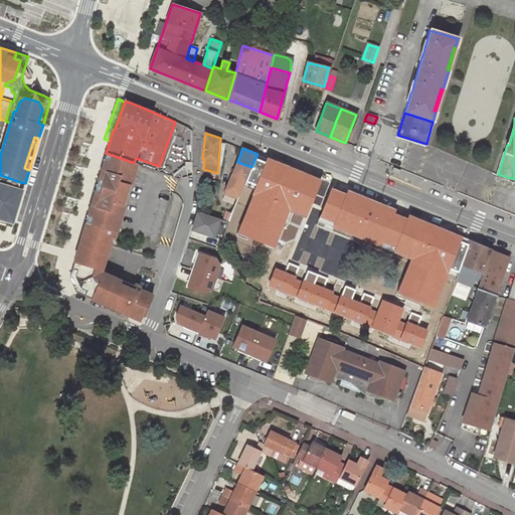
[(106,153),(86,221),(117,231),(125,204),(123,204),(129,183),(132,183),(138,164),(134,163),(106,153)]
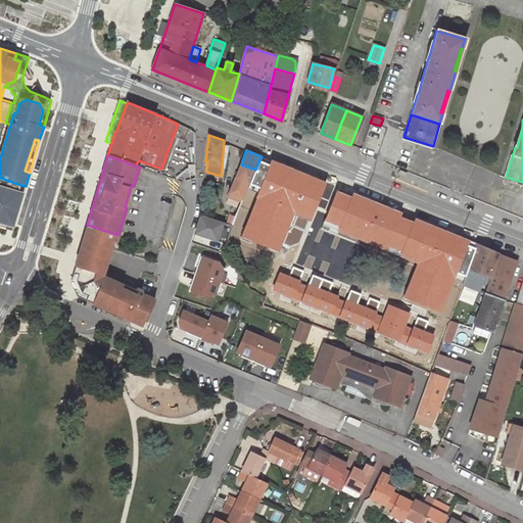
[(312,222),(328,182),(273,160),(242,239),(279,253),(294,216),(312,222)]
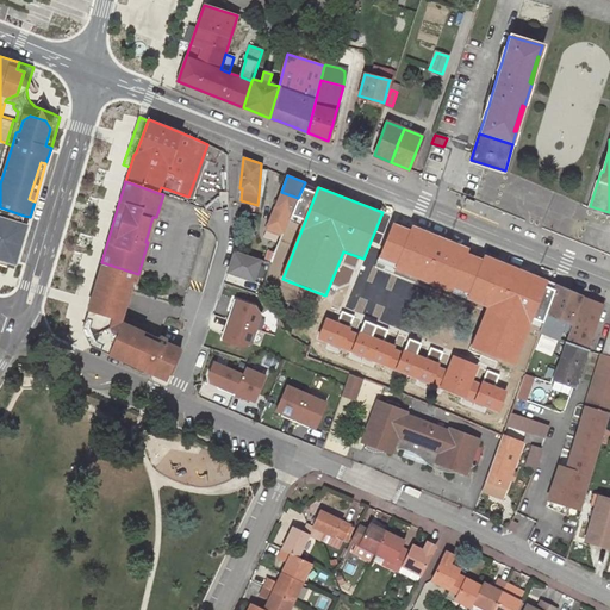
[(279,199),(277,204),(267,229),(281,235),(284,229),(290,216),(298,198),(281,192),(279,199)]
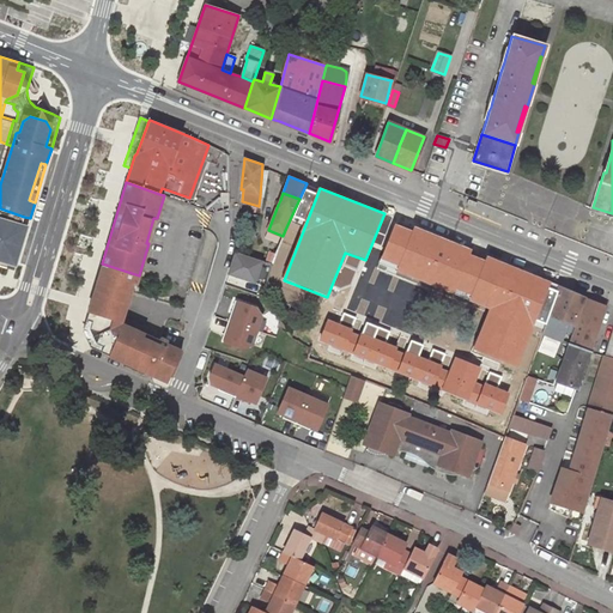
[(0,208),(0,218),(22,225),(24,217),(0,208)]
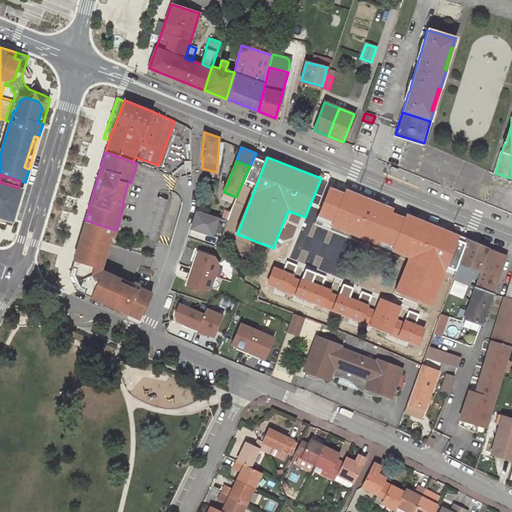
[(0,222),(5,224),(6,220),(7,217),(9,217),(13,219),(22,189),(18,188),(0,182),(0,222)]
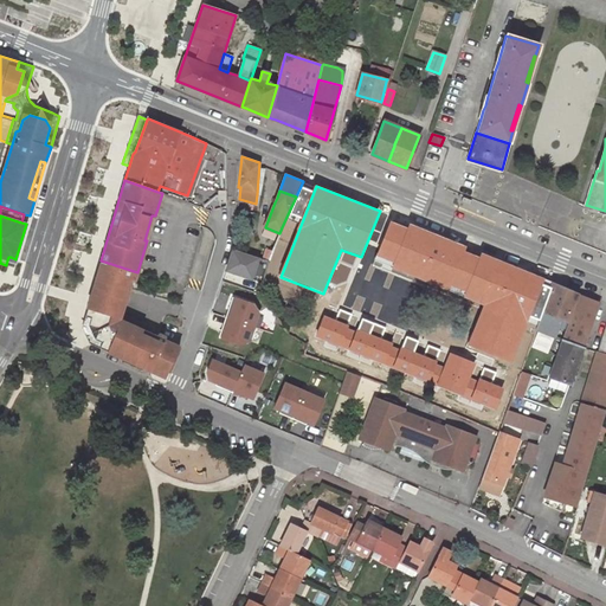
[(410,229),(391,220),(375,258),(393,265),(392,270),(450,292),(452,287),(465,291),(464,297),(482,304),(465,347),(510,363),(545,278),(482,253),(481,257),(465,251),(468,246),(411,224),(410,229)]
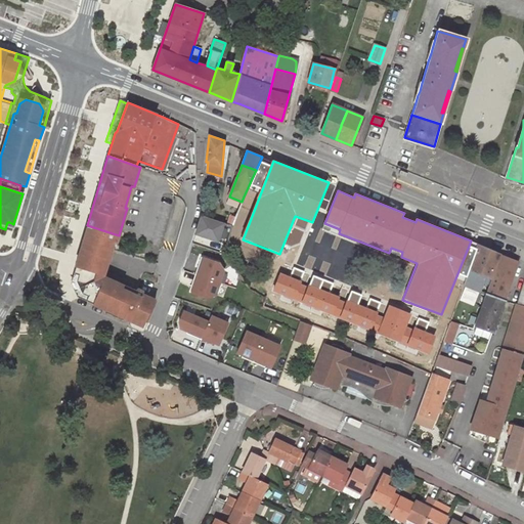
[(218,243),(225,223),(202,215),(194,234),(218,243)]
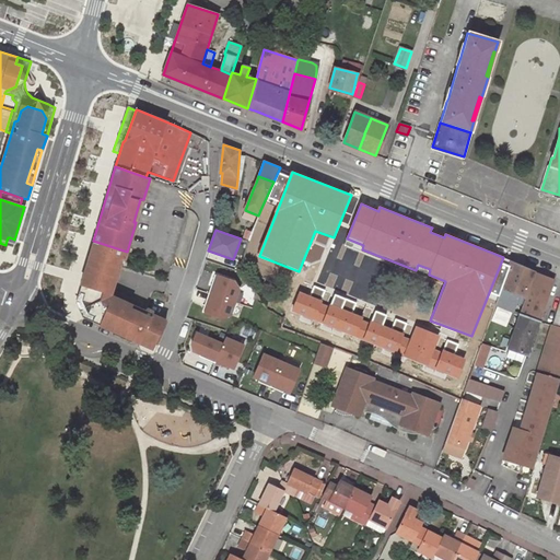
[(10,237),(8,237),(7,241),(6,245),(12,246),(14,240),(10,237)]
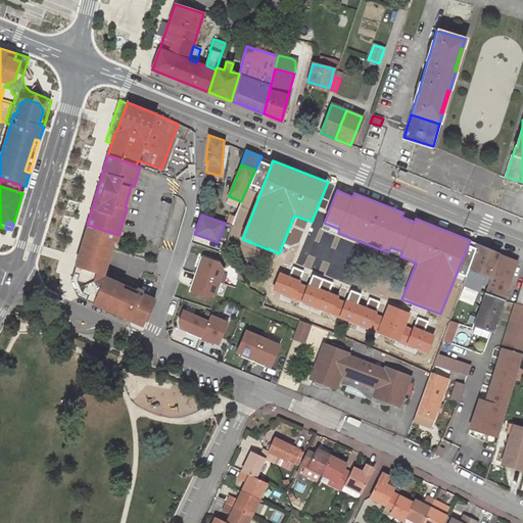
[(119,235),(87,225),(84,235),(75,267),(81,269),(77,281),(80,291),(93,297),(92,301),(134,321),(144,326),(155,299),(150,297),(142,294),(144,291),(137,287),(135,290),(102,276),(112,242),(114,241),(116,241),(119,235)]
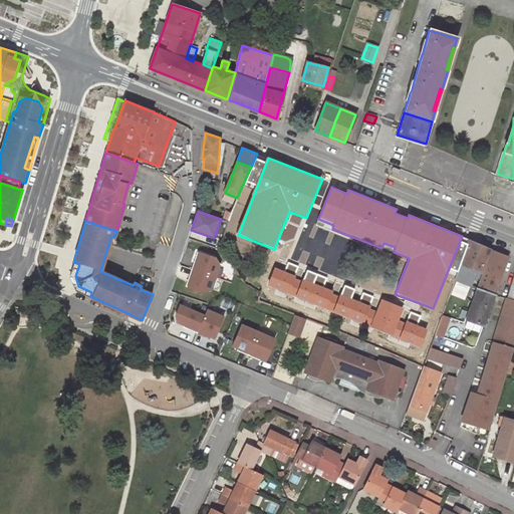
[(468,239),(468,240),(457,270),(466,273),(468,268),(480,272),(490,248),(468,239)]
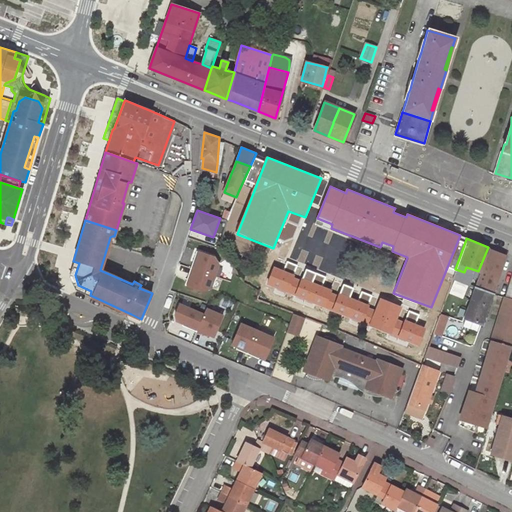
[(506,255),(489,248),(480,276),(464,317),(482,324),(506,255)]
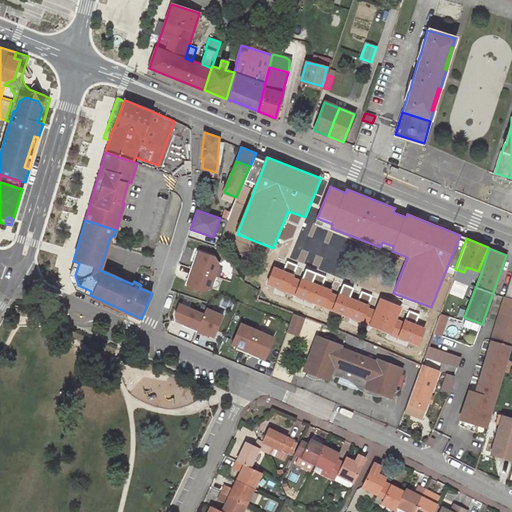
[(191,268),(214,276),(218,264),(213,256),(196,250),(191,268)]
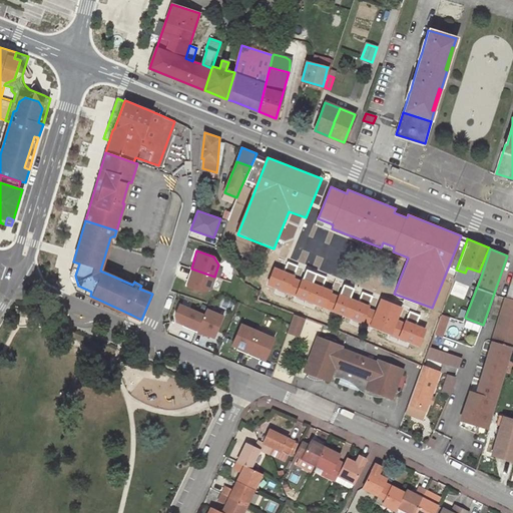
[(73,289),(90,296),(91,292),(78,286),(75,276),(79,264),(73,262),(71,269),(69,276),(68,278),(73,289)]
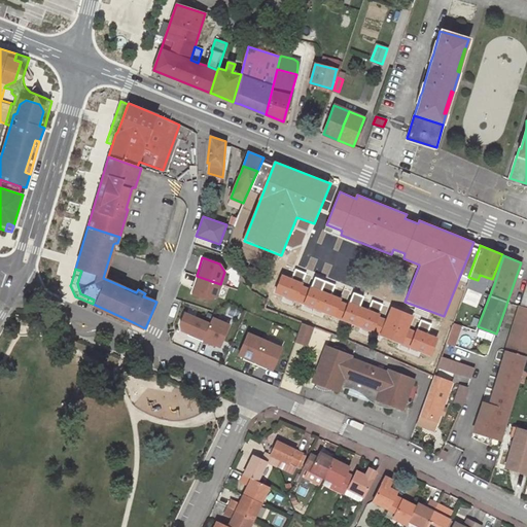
[(309,285),(282,275),(275,292),(303,303),(309,285)]
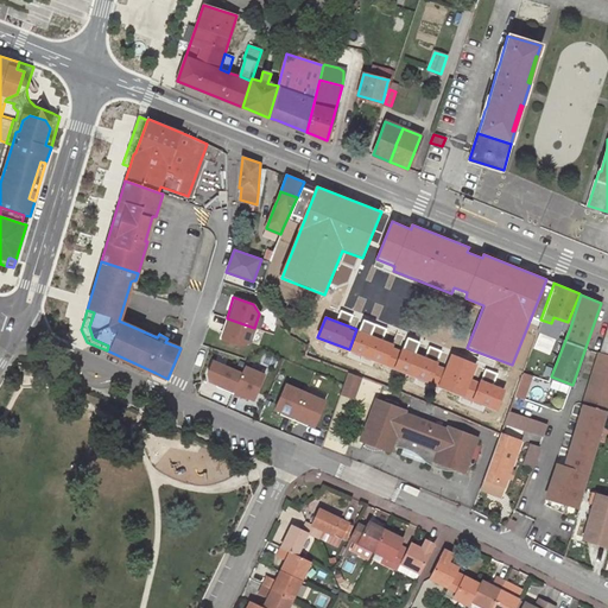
[(254,328),(227,318),(220,339),(240,346),(249,342),(254,328)]
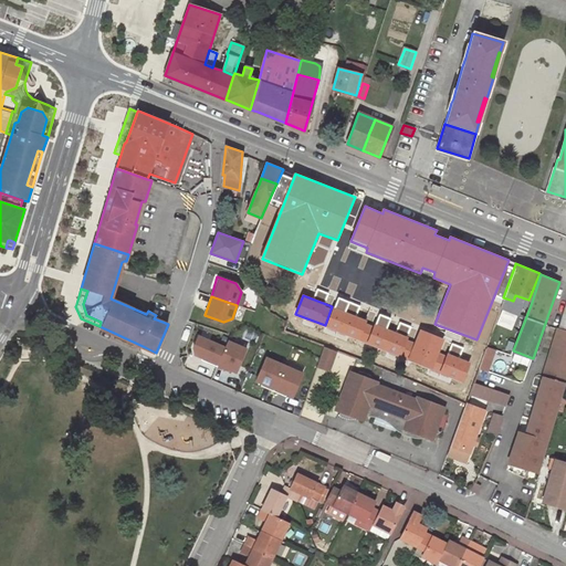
[(374,323),(334,308),(327,328),(366,343),(374,323)]
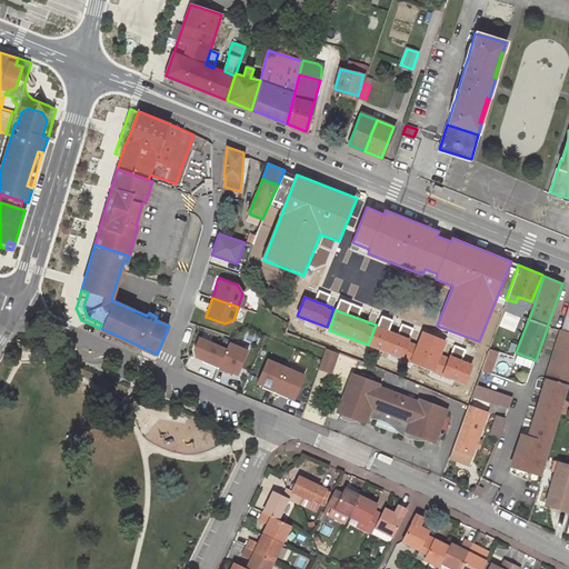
[(300,329),(288,325),(286,332),(298,337),(300,329)]
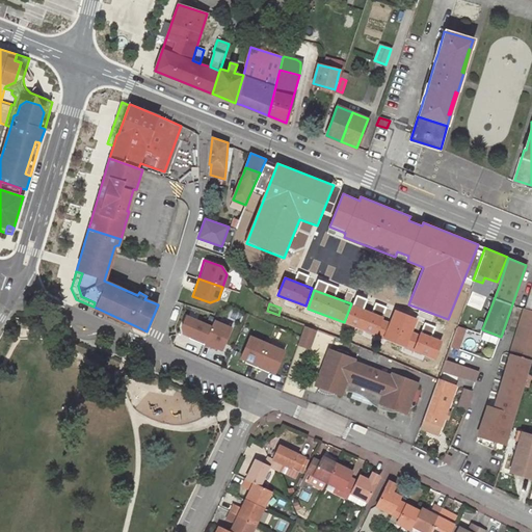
[(390,320),(353,306),(346,323),(382,338),(390,320)]
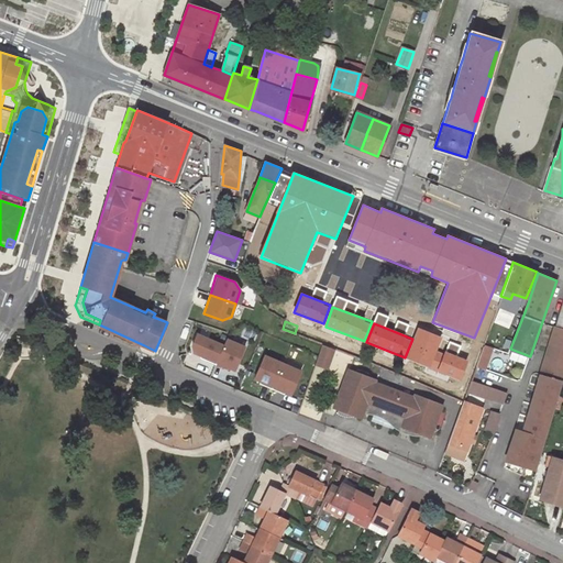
[(562,328),(556,326),(541,373),(562,379),(562,376),(562,328)]
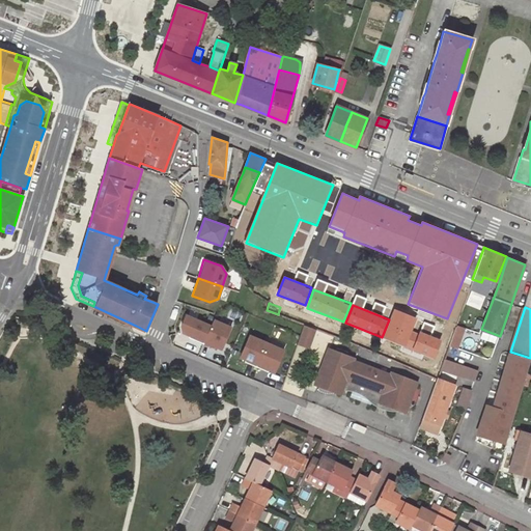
[(418,318),(394,309),(384,338),(407,347),(418,318)]
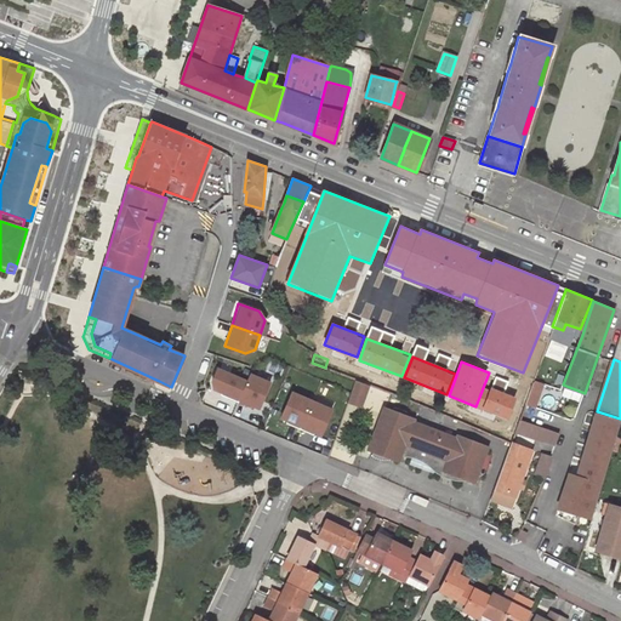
[(238,402),(246,382),(217,370),(212,381),(214,388),(229,394),(229,398),(238,402)]
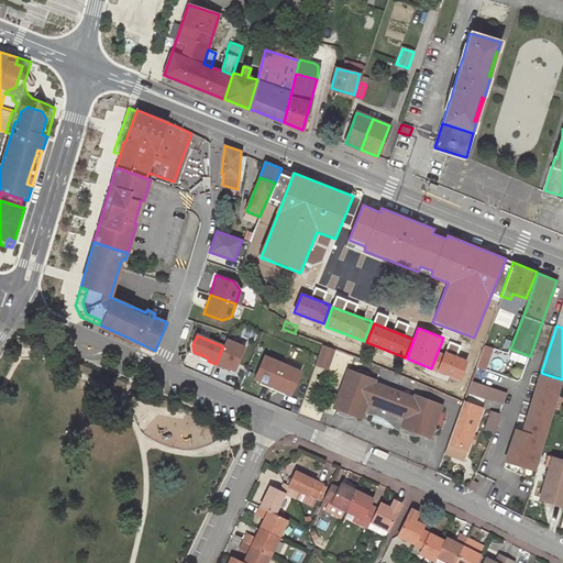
[(216,364),(224,370),(227,365),(236,371),(245,349),(227,340),(223,346),(216,364)]
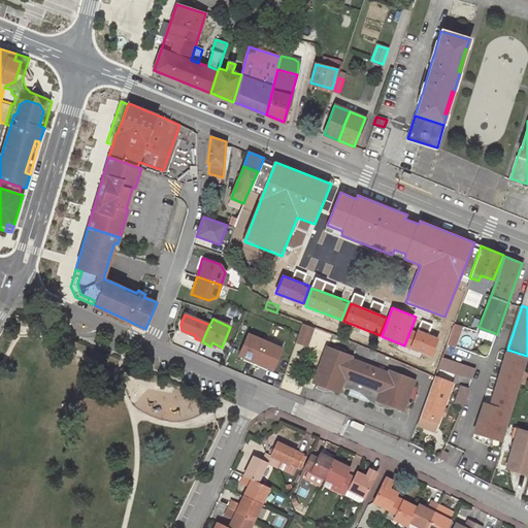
[(302,323),(299,330),(314,335),(317,328),(302,323)]
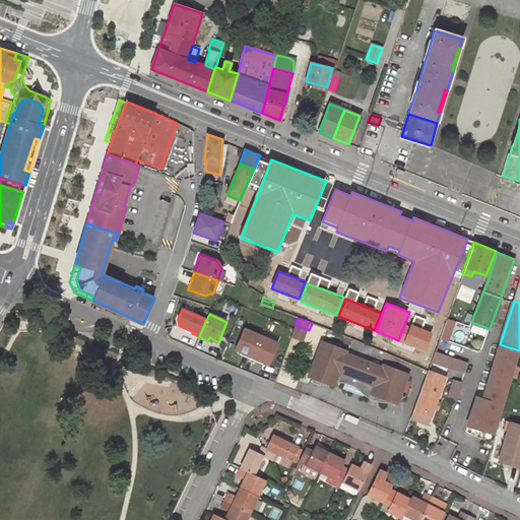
[(309,330),(295,325),(291,335),(305,341),(309,330)]
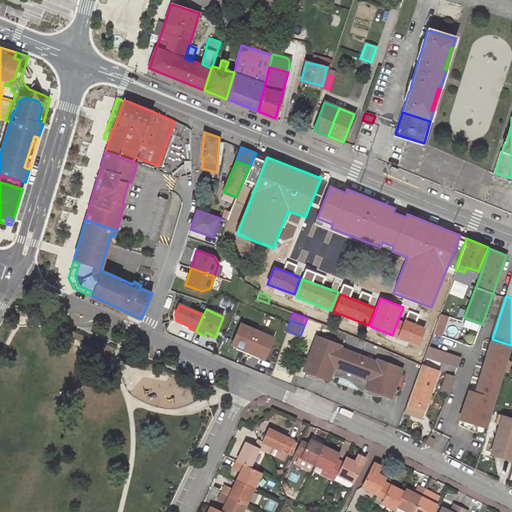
[(419,345),(424,328),(399,320),(393,337),(419,345)]
